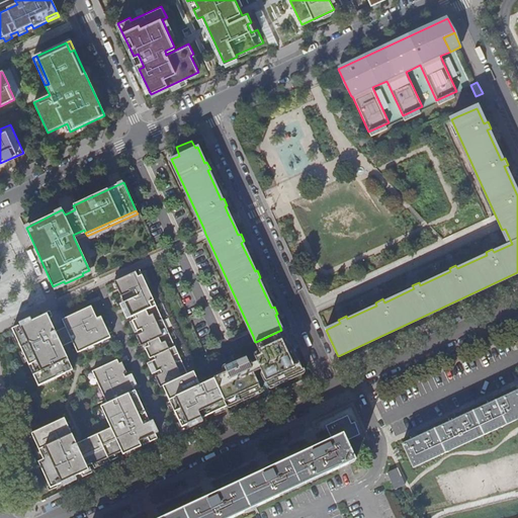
[(84,230),(73,235),(74,238),(85,233),(84,230)]
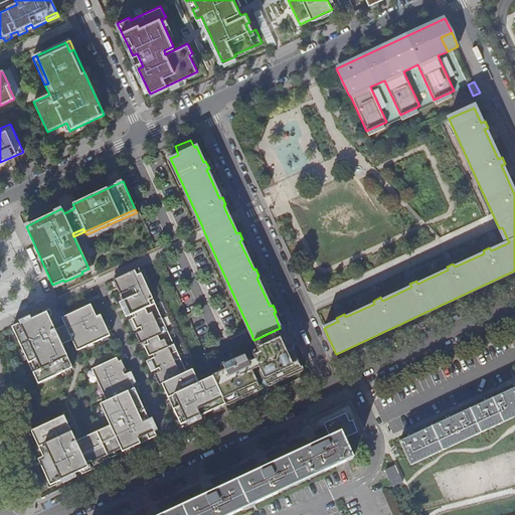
[(63,280),(52,285),(54,289),(91,272),(89,269),(81,272),(82,274),(64,282),(63,280)]
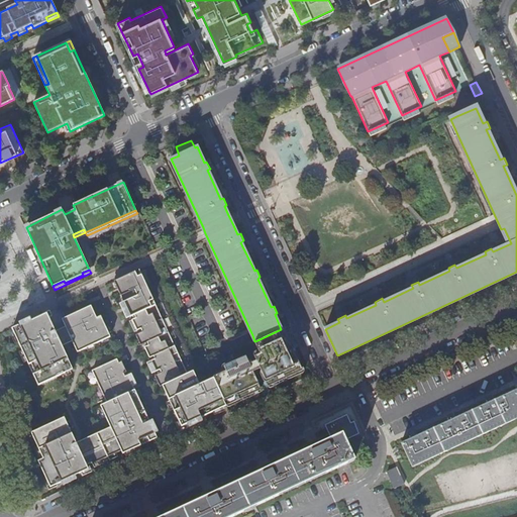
[(180,423),(224,403),(214,377),(199,384),(193,370),(187,373),(138,270),(113,281),(129,315),(133,314),(135,316),(131,319),(136,329),(140,327),(141,330),(135,333),(139,344),(146,340),(147,343),(143,345),(148,356),(152,354),(153,357),(149,359),(154,370),(159,368),(161,371),(153,374),(159,384),(162,383),(166,391),(165,391),(180,423)]
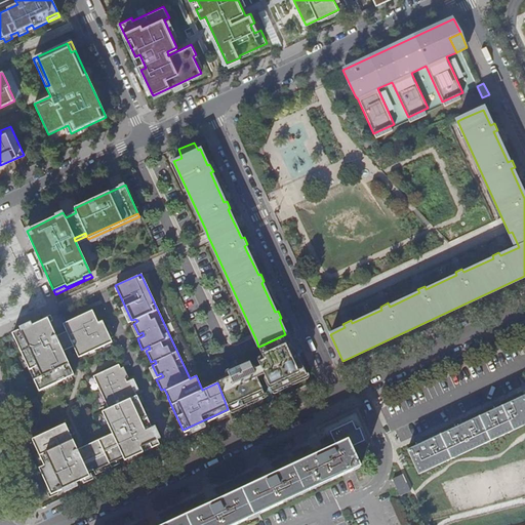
[(92,311),(63,324),(67,332),(74,348),(80,359),(113,342),(103,322),(98,324),(92,311)]
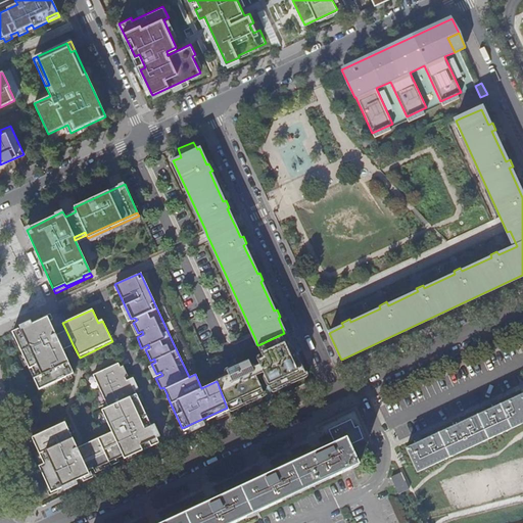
[(47,316),(11,332),(38,391),(74,375),(63,351),(56,335),(47,316)]
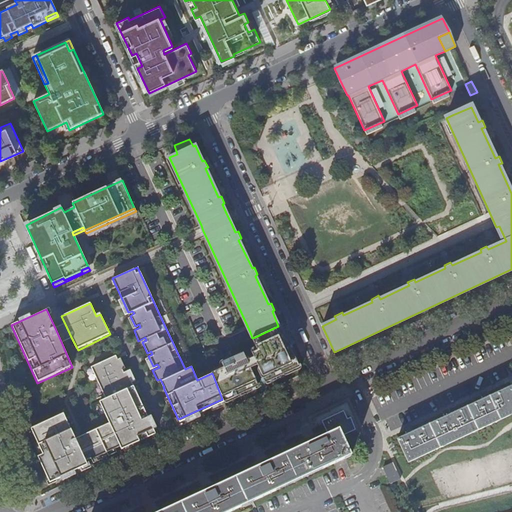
[(72,339),(65,324),(55,328),(62,344),(72,339)]
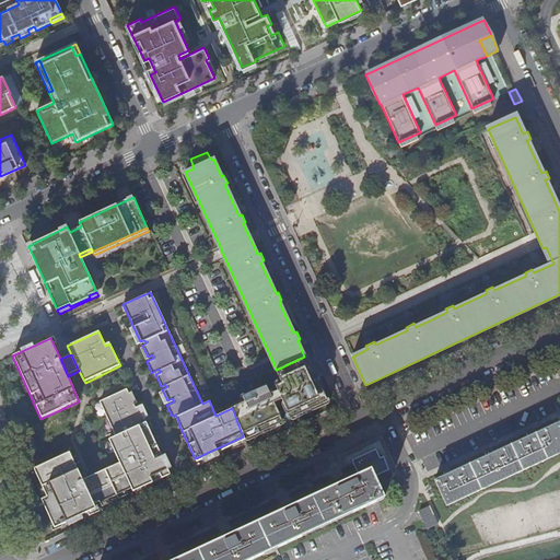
[(328,401),(305,356),(304,357),(279,369),(286,383),(276,387),(278,392),(270,396),(266,386),(242,397),(245,403),(232,408),(245,435),(257,430),(259,433),(282,422),(279,415),(287,410),(291,419),(328,401)]
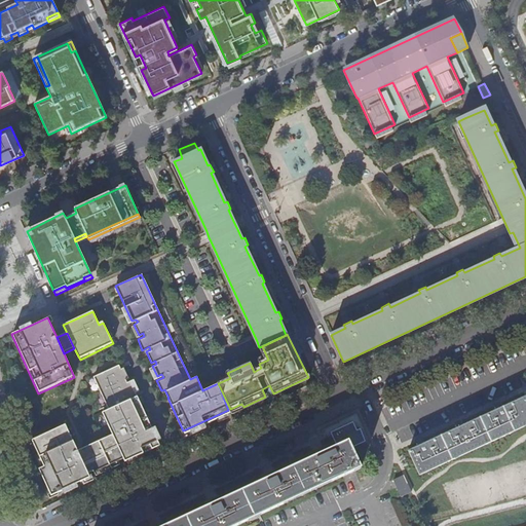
[(62,424),(29,442),(42,467),(37,471),(50,496),(88,477),(86,473),(120,454),(122,459),(156,441),(129,381),(126,382),(125,379),(128,378),(123,368),(120,370),(119,366),(95,376),(108,409),(102,413),(111,436),(75,450),(62,424)]
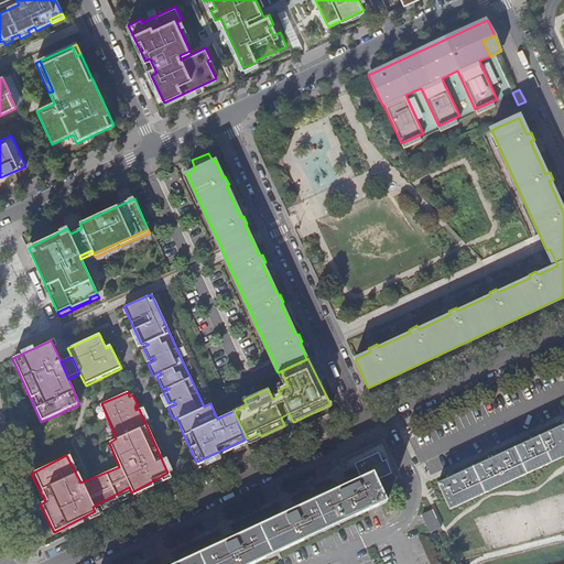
[(563,455),(563,427),(563,426),(438,485),(449,510),(563,455)]
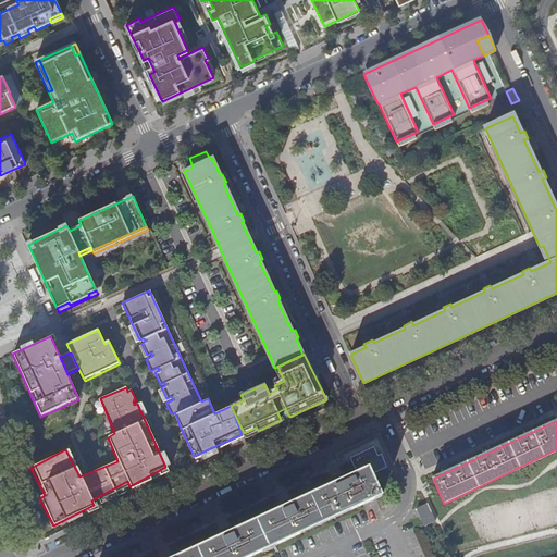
[(351,458),(358,473),(369,468),(371,474),(386,468),(382,455),(378,456),(374,447),(351,458)]
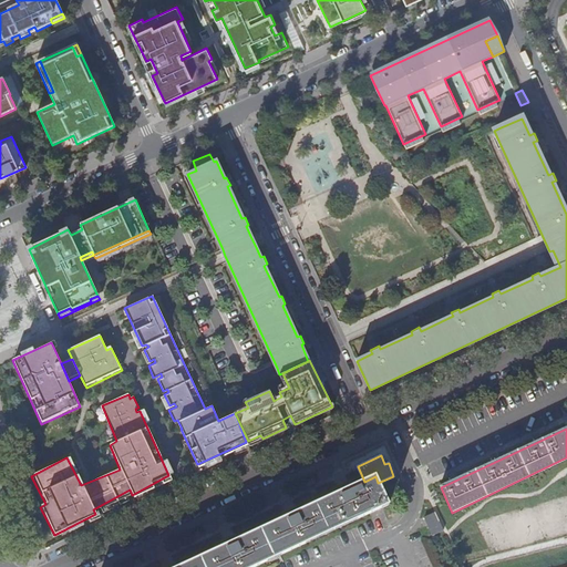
[(328,467),(317,473),(320,481),(331,476),(328,467)]
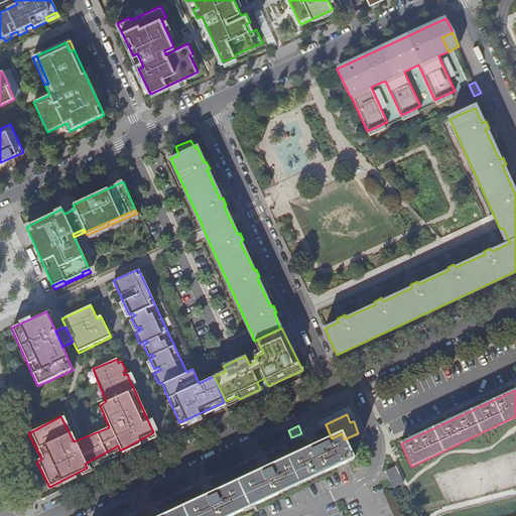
[(230,515),(353,460),(348,447),(344,439),(342,433),(332,438),(319,443),(317,440),(312,442),(307,445),(308,448),(271,467),(269,463),(264,466),(258,468),(260,472),(216,492),(215,488),(204,493),(206,497),(163,515),(159,515),(158,514),(153,515),(230,515)]
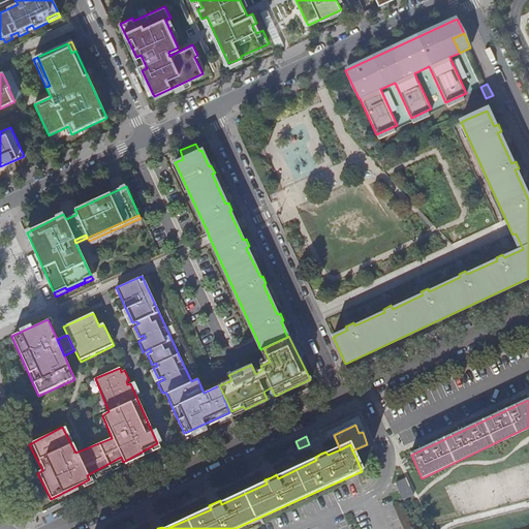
[(257,458),(247,462),(250,470),(260,465),(257,458)]
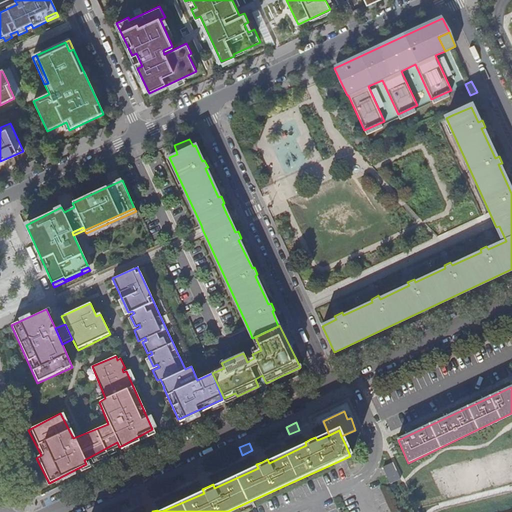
[(393,463),(383,467),(391,484),(401,479),(393,463)]
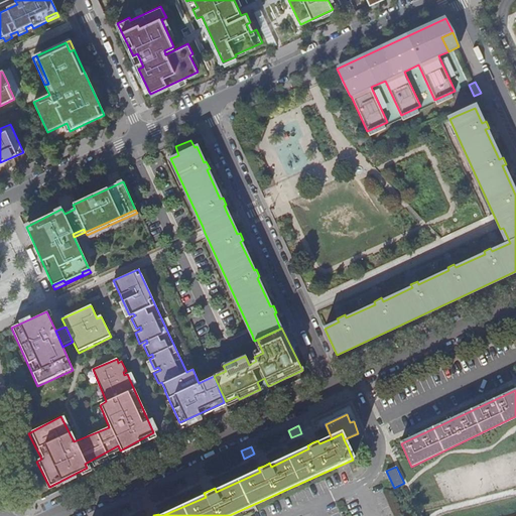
[(197,471),(186,476),(189,484),(201,479),(197,471)]
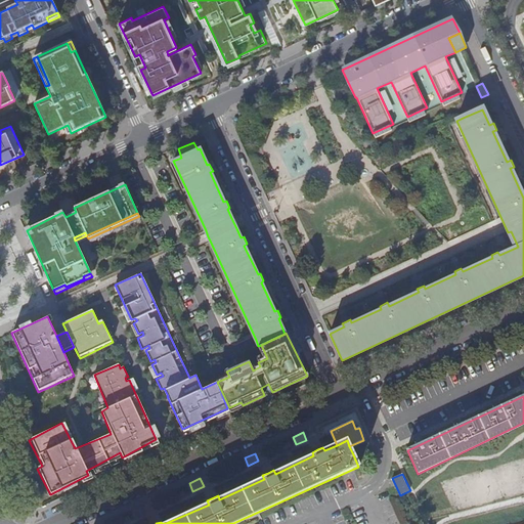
[(144,504),(134,509),(138,517),(148,512),(144,504)]
